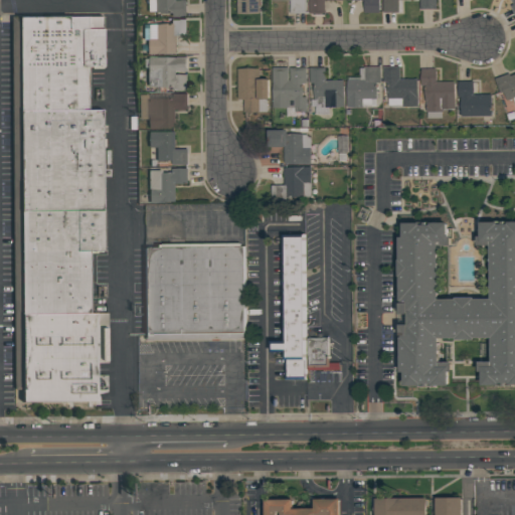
[(186,0),(186,16),(171,16),(171,12),(154,12),(154,11),(148,11),(148,0),(186,0)]
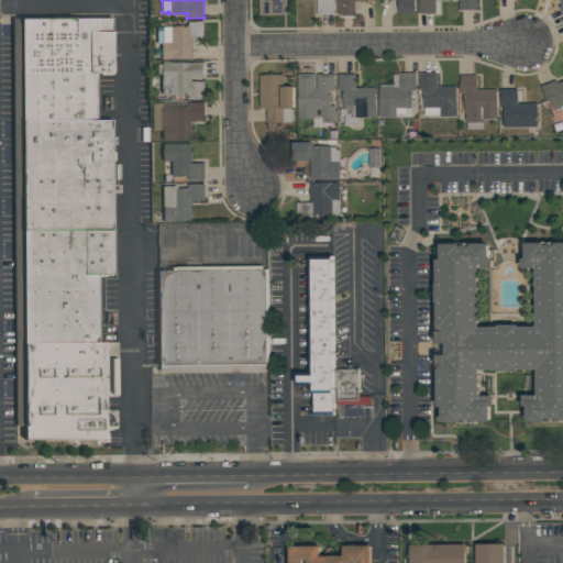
[(283,0),(283,14),(260,14),(260,0),(283,0)]
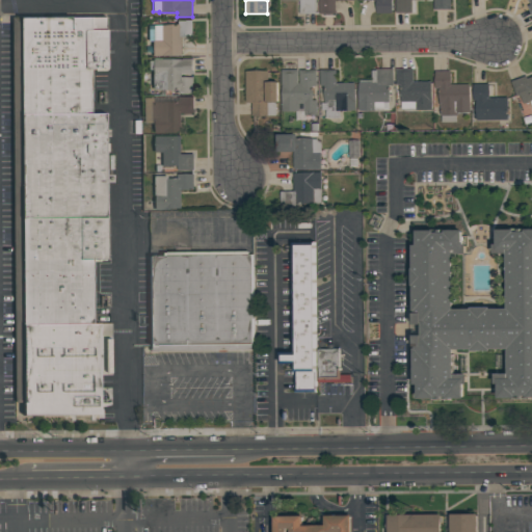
[(316,0),(316,14),(299,14),(299,1),(281,2),(281,0),(316,0)]
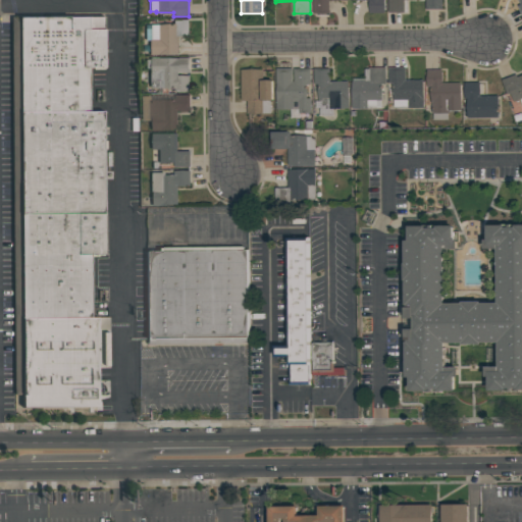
[(348,0),(348,1),(329,1),(329,13),(313,13),(313,0),(348,0)]
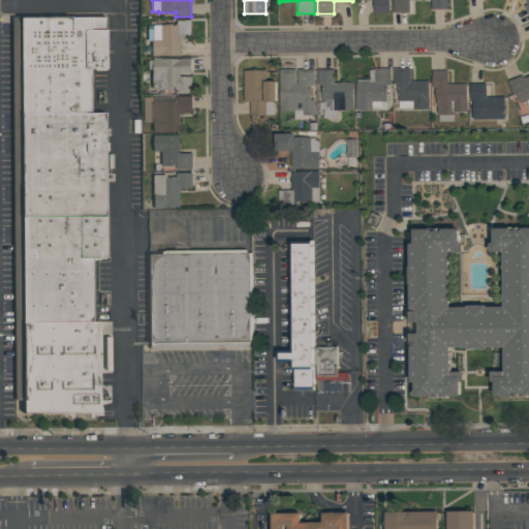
[(373,1),(355,1),(354,0),(390,0),(391,13),(374,13),(373,1)]
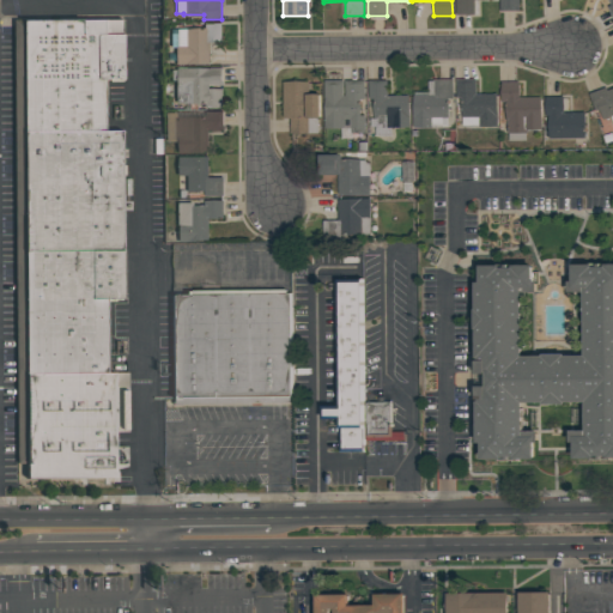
[(474,0),(474,14),(456,14),(456,0),(474,0)]
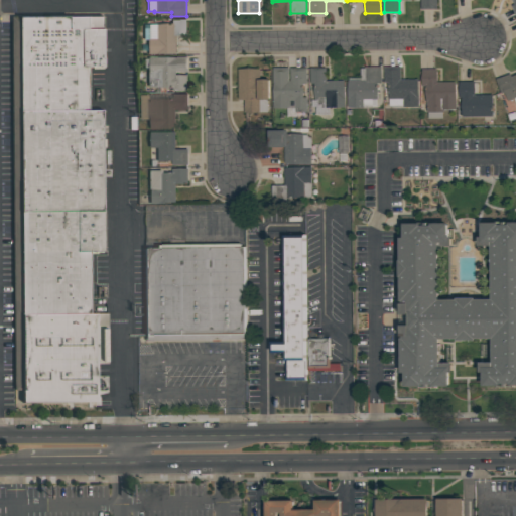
[(436,0),(436,9),(420,9),(420,0),(436,0)]
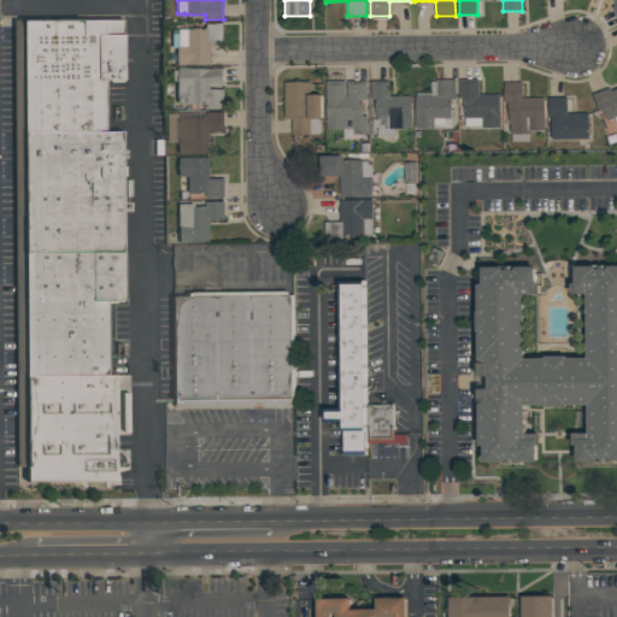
[(15,21),(127,19),(125,80),(105,80),(107,131),(124,133),(125,300),(110,301),(111,377),(117,377),(118,482),(21,483),(15,21)]
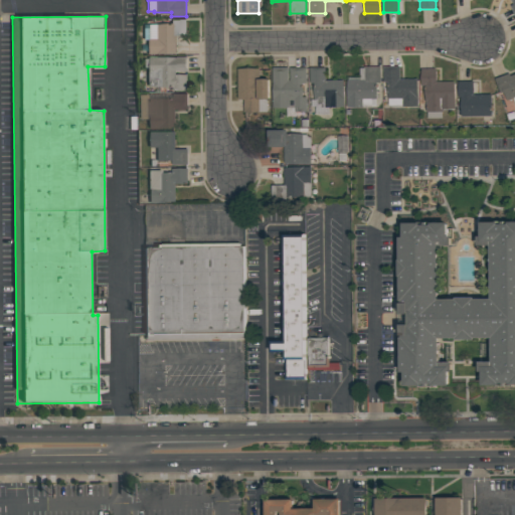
[(187,35),(186,19),(170,20),(170,24),(143,24),(143,39),(147,39),(147,54),(174,53),(174,35),(187,35)]
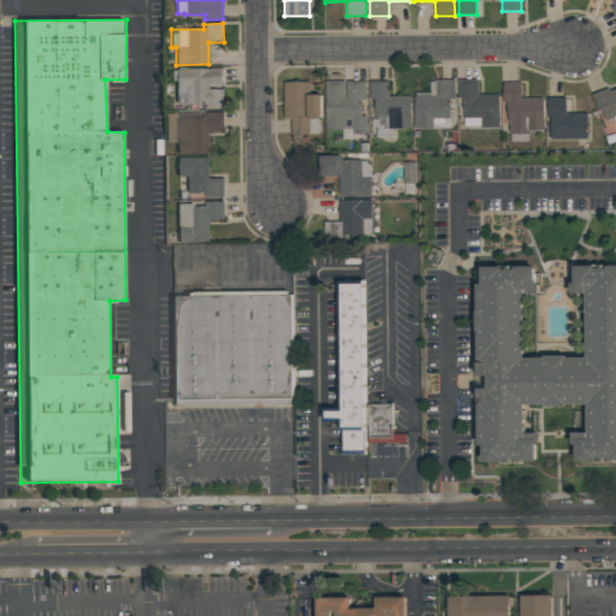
[(224,107),(224,88),(224,69),(176,69),(175,108),(196,108),(196,107),(224,107)]
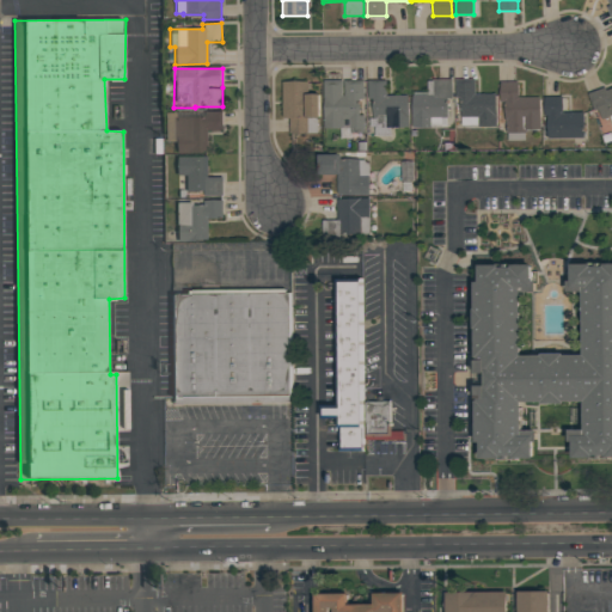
[(412,127),(447,128),(448,97),(452,97),(452,80),(428,79),(428,92),(414,92),(412,127)]
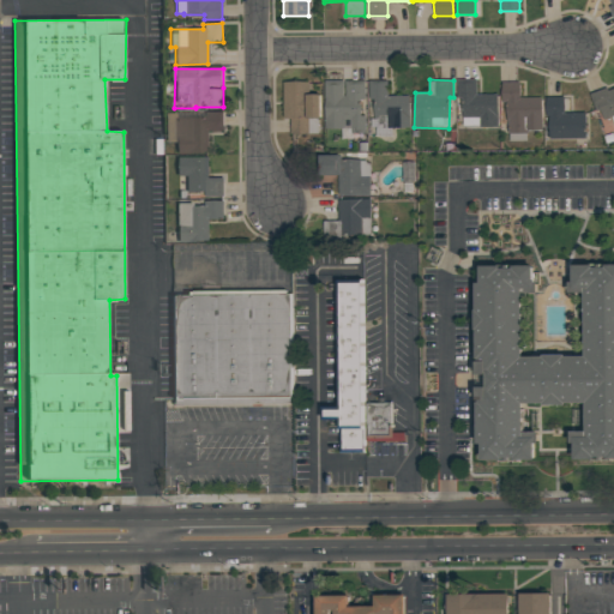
[(498,127),(499,95),(477,95),(477,79),(462,79),(461,126),(498,127)]
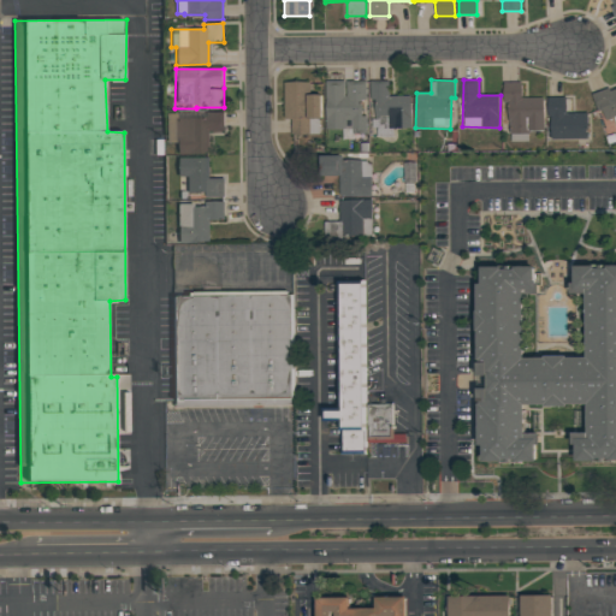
[(285,82),(284,119),(291,119),(291,135),(321,135),(321,95),(311,95),(311,82),(285,82)]
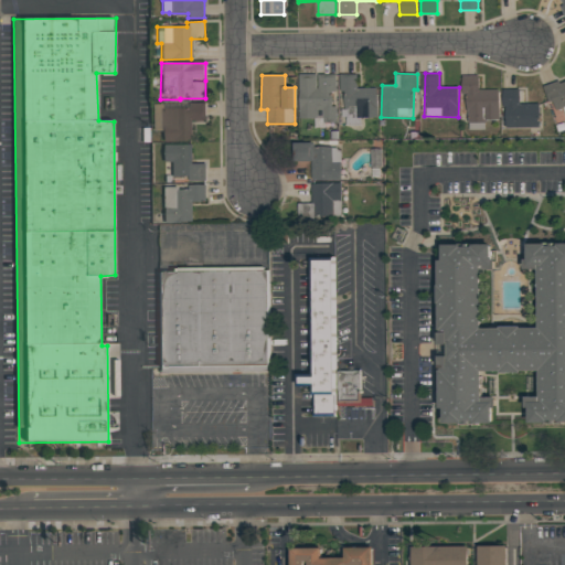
[(337,120),(337,106),(331,106),(331,92),(337,92),(337,75),(299,75),(299,120),(337,120)]
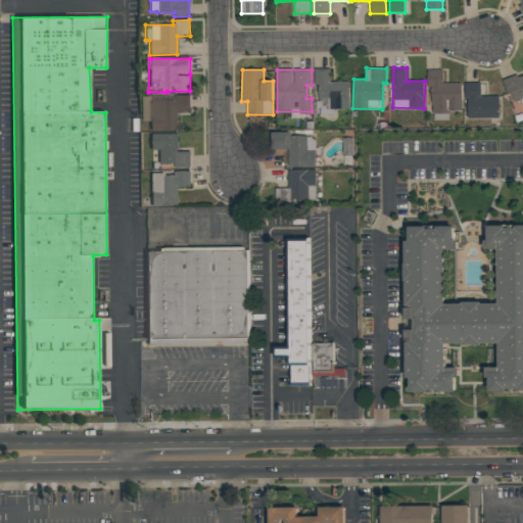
[(348,82),(331,82),(331,69),(315,70),(315,84),(318,84),(319,109),(349,109),(348,82)]
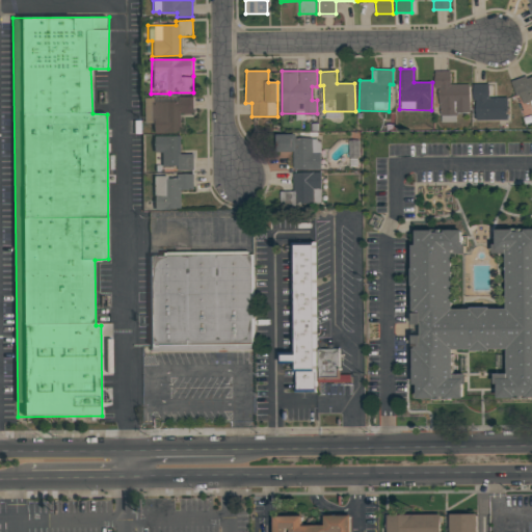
[(471,114),(470,84),(451,84),(451,72),(434,72),(435,87),(440,87),(441,115),(471,114)]
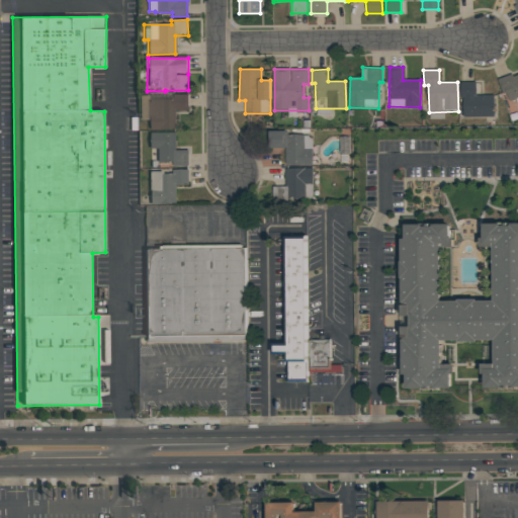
[(517,73),(500,80),(507,102),(516,99),(517,103),(517,73)]
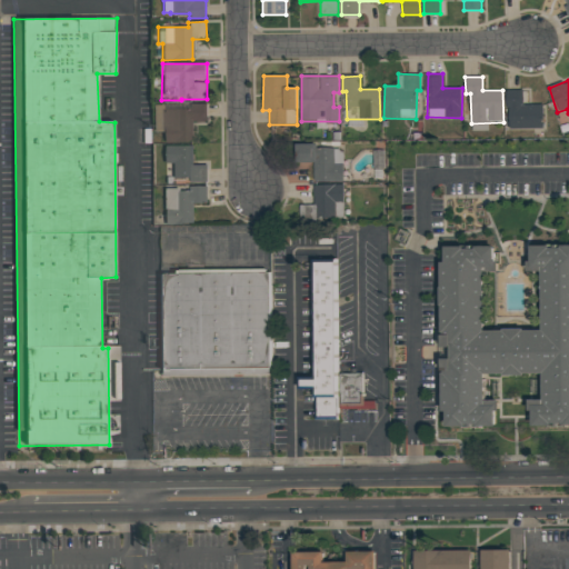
[(523,90),(507,90),(508,129),(543,128),(543,105),(523,105),(523,90)]
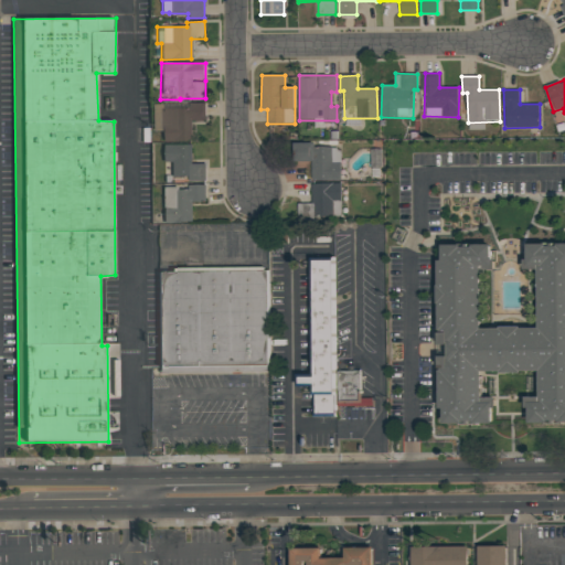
[(162,141),(192,140),(191,121),(206,121),(205,103),(151,105),(152,130),(162,130),(162,141)]
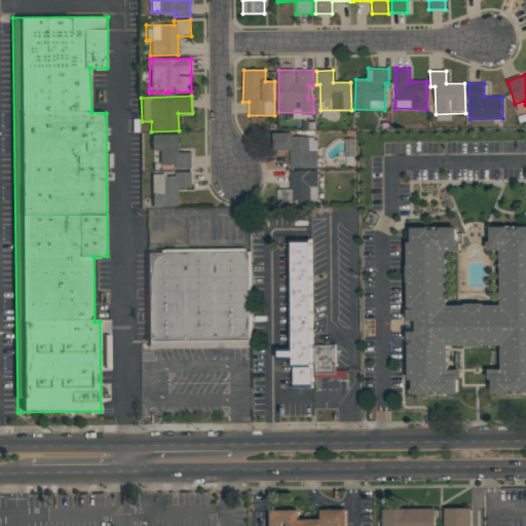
[(317,167),(318,138),(293,138),(293,133),(273,133),(273,150),(291,151),(290,167),(317,167)]
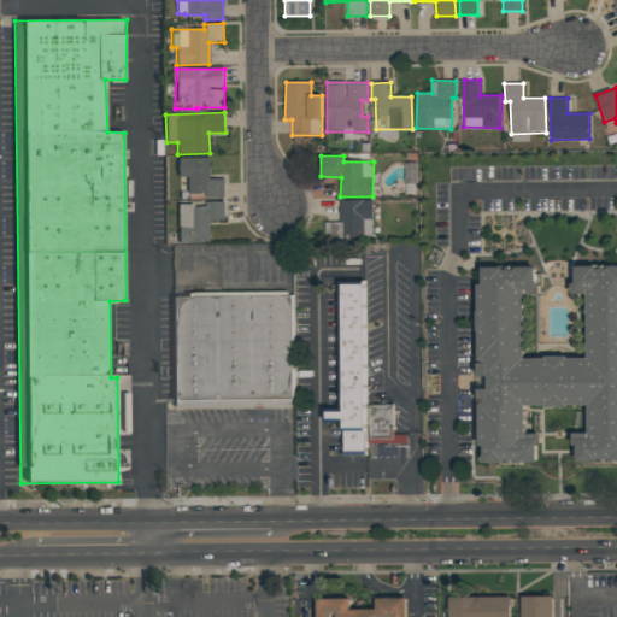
[(211,157),(178,158),(178,176),(186,176),(187,194),(207,194),(207,198),(225,198),(224,178),(211,178),(211,157)]
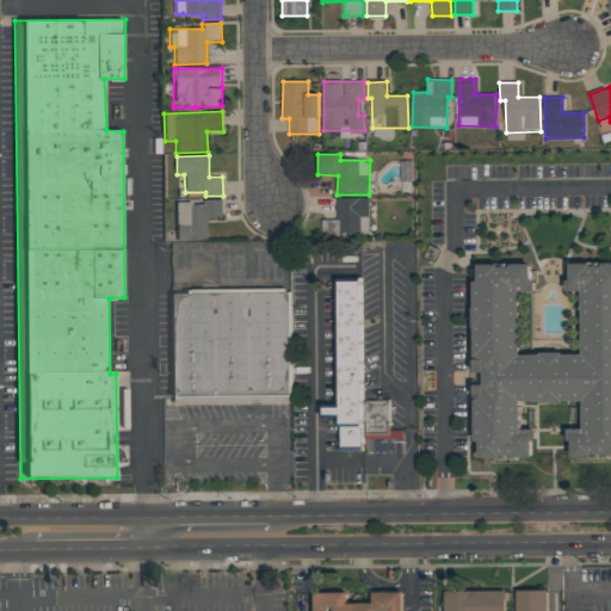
[(338,198),(338,235),(370,234),(369,198),(338,198)]
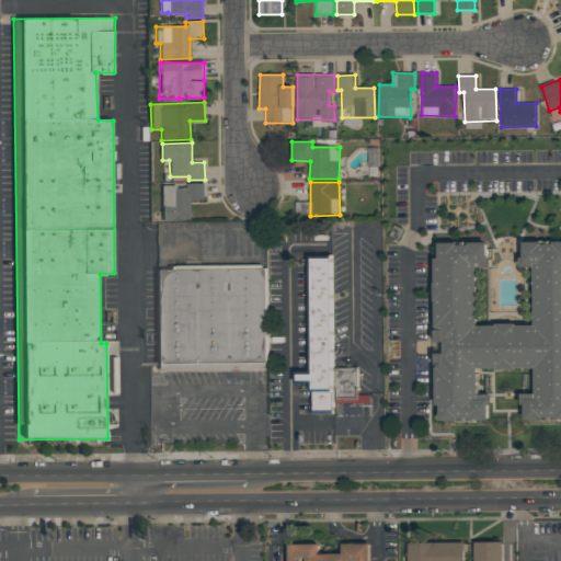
[(162,221),(192,220),(191,201),(205,201),(205,185),(161,185),(162,221)]
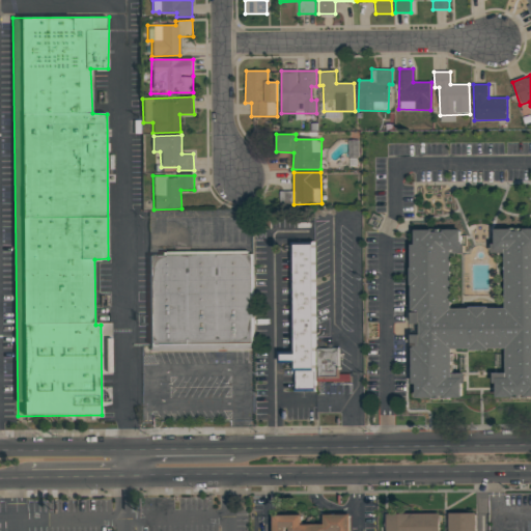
[(416,230),(416,244),(412,244),(413,325),(421,325),(421,334),(414,335),(415,399),(465,398),(465,374),(453,374),(453,351),(507,350),(507,373),(496,373),(496,398),(530,397),(530,228),(495,229),(495,254),(506,254),(507,308),(452,308),(452,253),(464,253),(464,230),(416,230)]
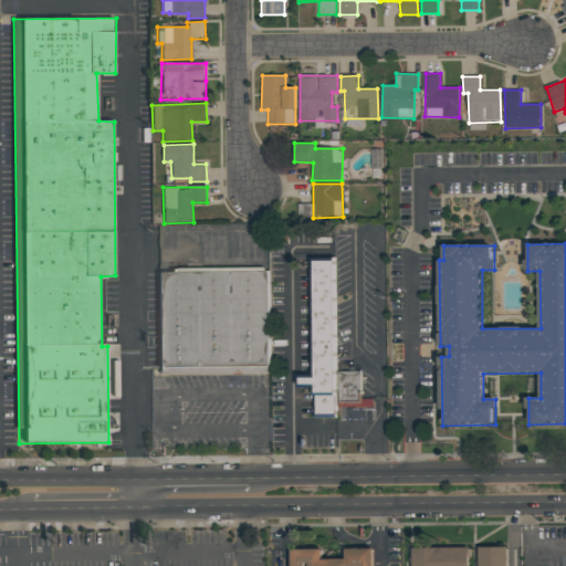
[(313,262),(337,262),(338,371),(362,373),(363,404),(337,404),(337,418),(313,416),(313,262)]
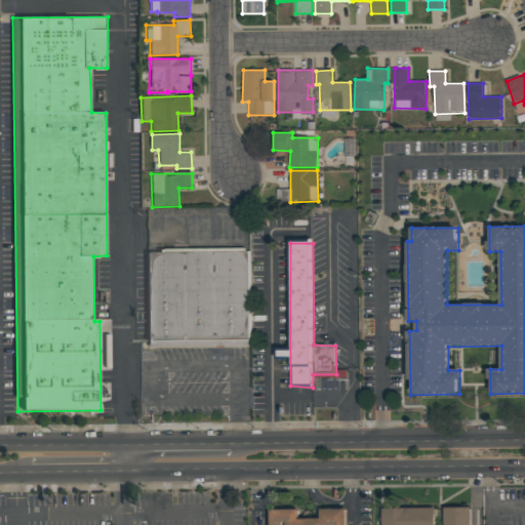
[(150,340),(148,252),(249,252),(251,340),(150,340)]
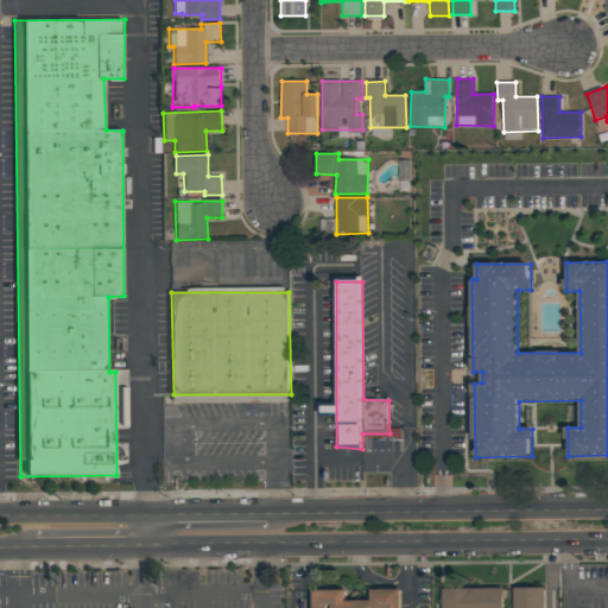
[(505,607),(505,588),(443,589),(443,607),(505,607)]
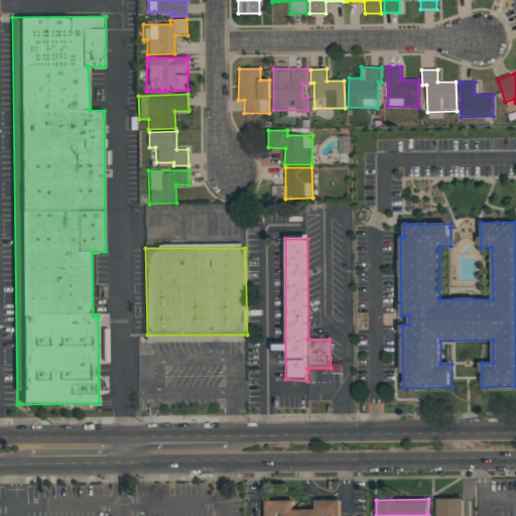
[(435,515),(462,515),(463,499),(435,499),(435,515)]
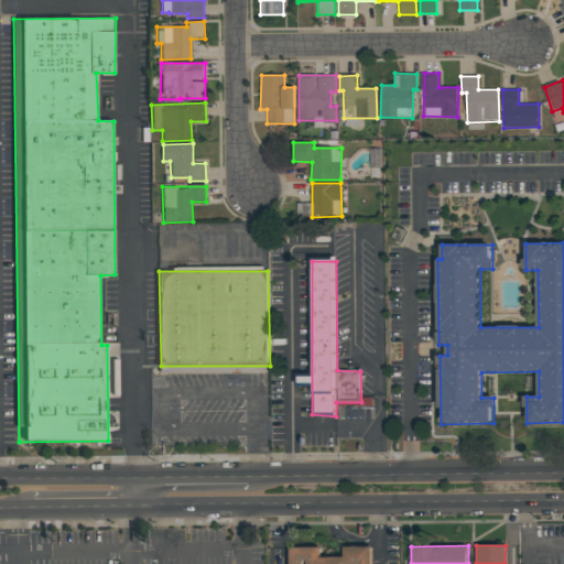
[(370,563),(371,546),(345,546),(345,551),(294,552),(293,563),(370,563)]
